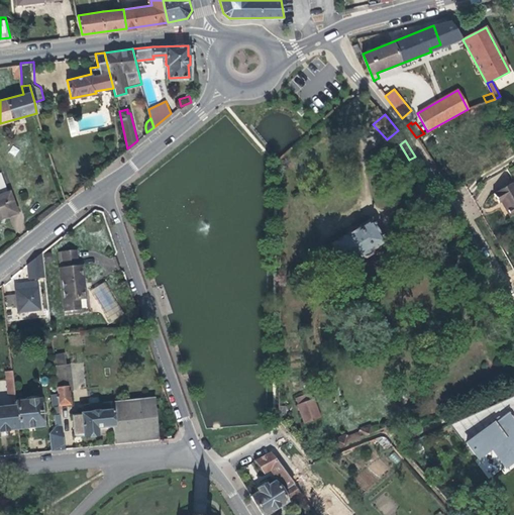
[(2,169),(0,170),(0,216),(17,210),(2,169)]
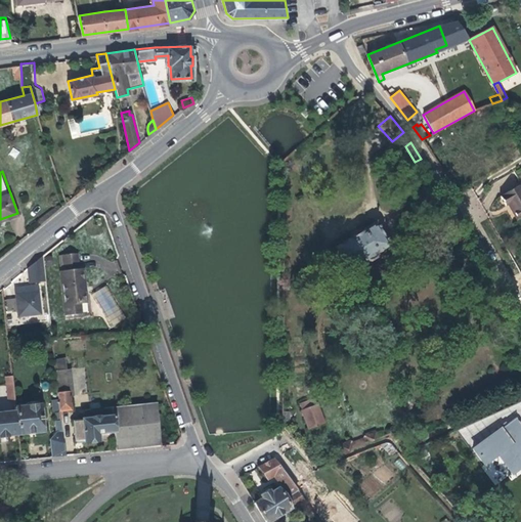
[(520,184),(503,194),(508,205),(511,204),(519,218),(520,217),(520,184)]
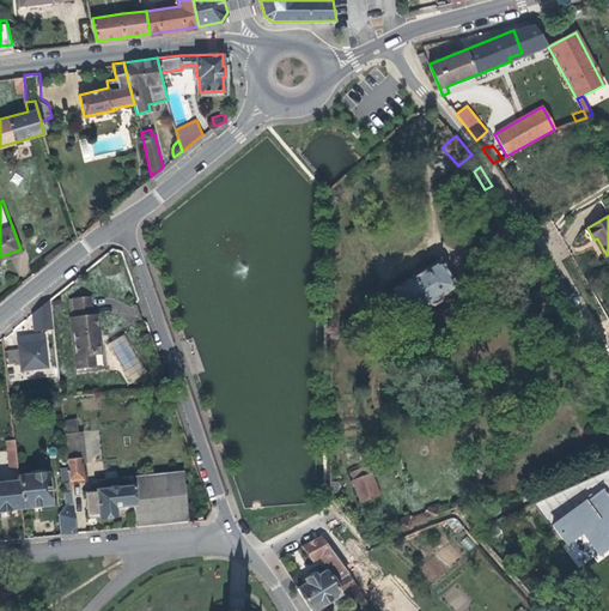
[(439,260),(394,288),(395,294),(394,297),(396,306),(405,309),(409,314),(428,302),(432,304),(440,300),(440,295),(455,286),(439,260)]
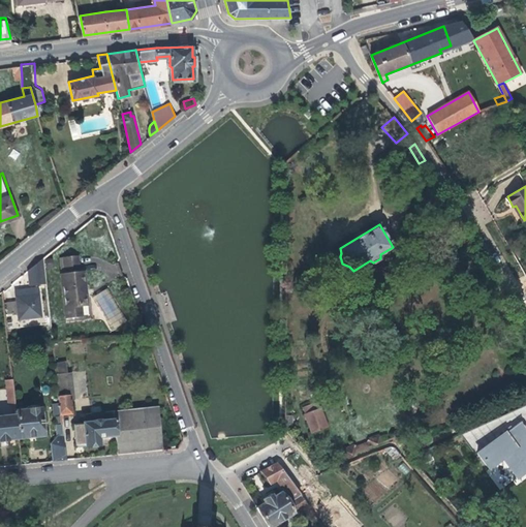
[(67,315),(80,314),(79,303),(83,303),(91,302),(90,286),(91,286),(89,270),(84,270),(82,252),(64,254),(66,273),(62,273),(67,315)]
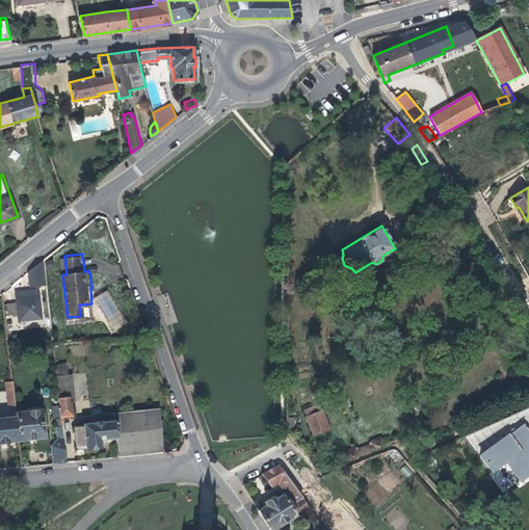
[(44,259),(28,271),(30,287),(47,285),(44,259)]
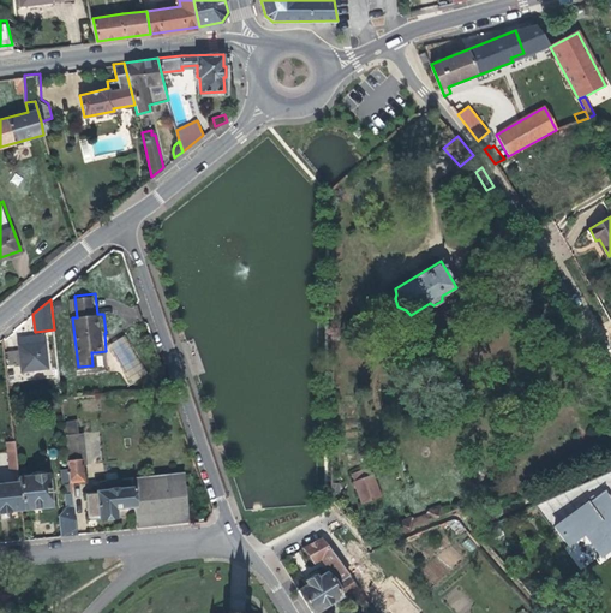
[(133,381),(150,373),(129,333),(112,341),(133,381)]
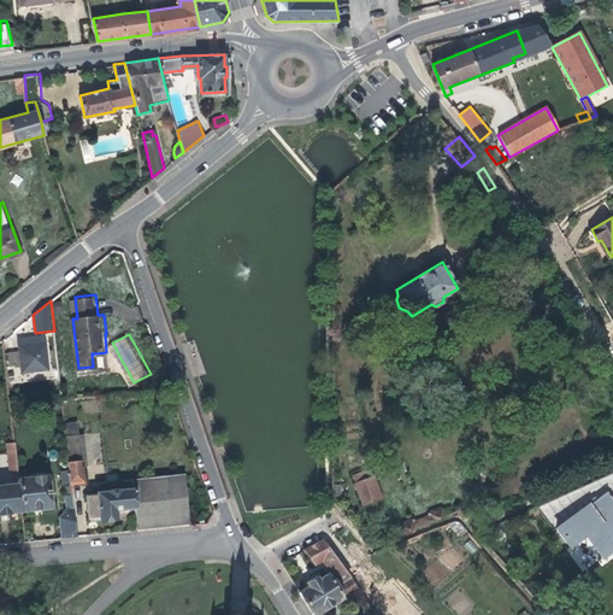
[(45,344),(19,346),(21,352),(7,353),(10,367),(22,364),(23,372),(48,369),(45,344)]
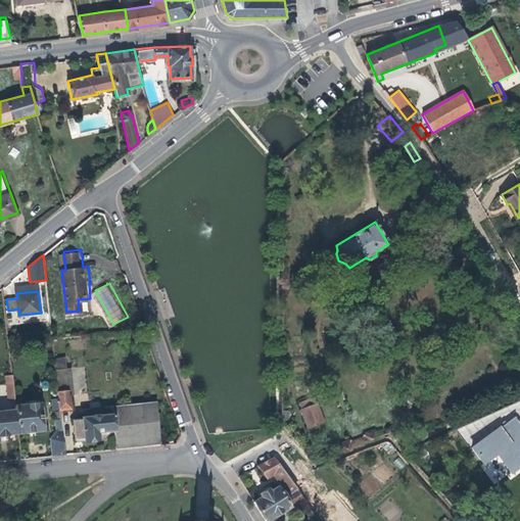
[(56,370),(61,410),(73,409),(71,391),(73,391),(71,369),(56,370)]
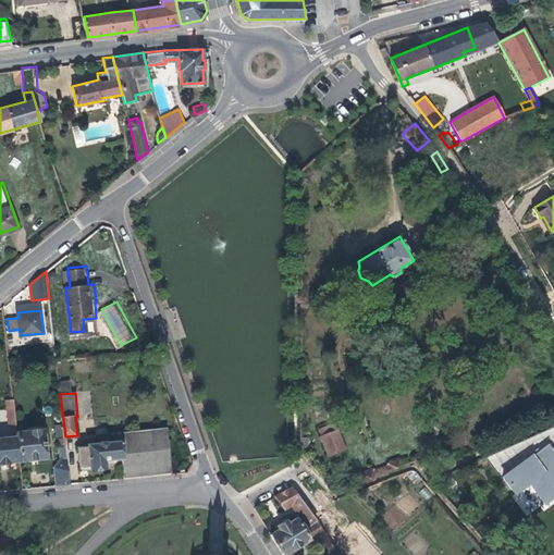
[(16,429),(13,398),(7,398),(11,430),(16,429)]
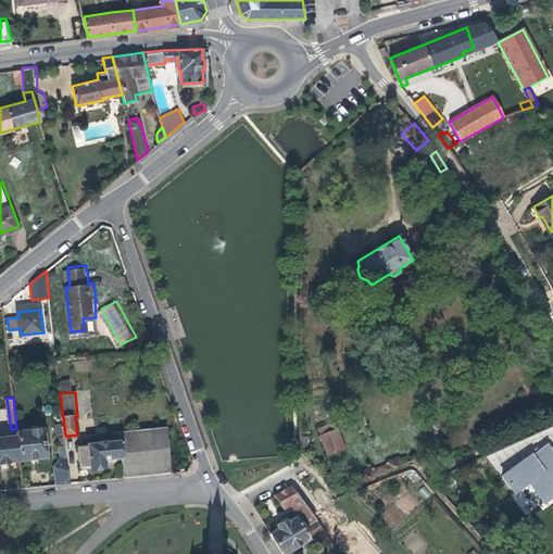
[(341,449),(332,423),(318,428),(328,454),(341,449)]
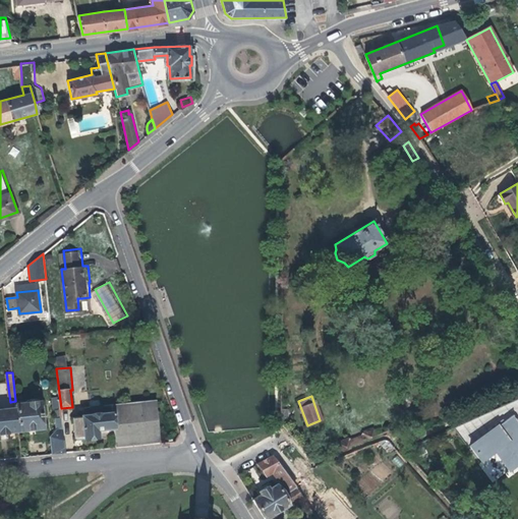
[(16,408),(19,431),(34,430),(44,429),(42,402),(39,399),(27,400),(26,403),(16,404),(16,408)]
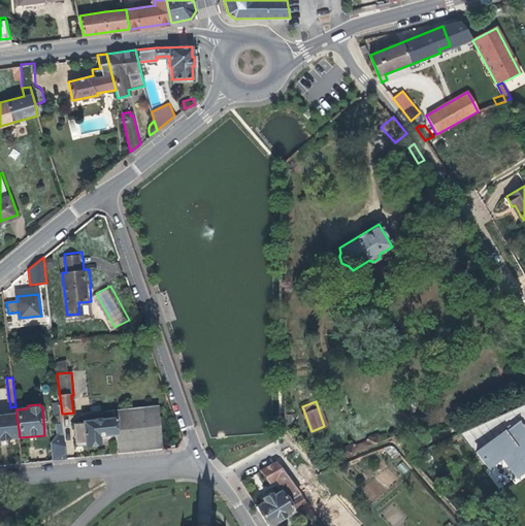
[(149,427),(151,447),(164,446),(160,406),(143,407),(145,428),(149,427)]
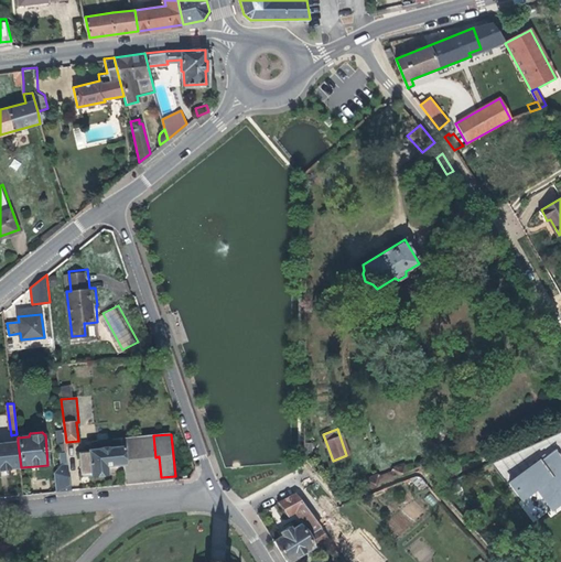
[(125,464),(126,482),(143,479),(161,477),(159,456),(155,457),(153,435),(121,439),(125,464)]
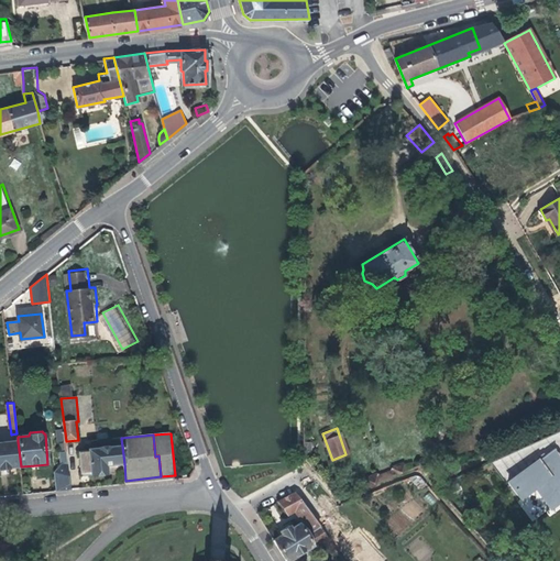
[(124,463),(121,438),(88,440),(89,451),(79,452),(81,473),(91,472),(91,475),(107,473),(107,465),(124,463)]
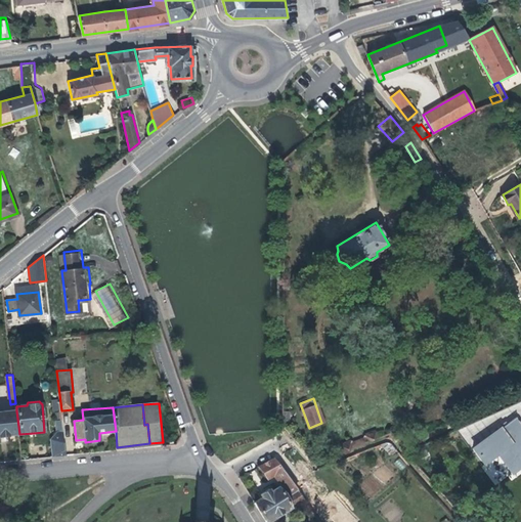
[(0,436),(7,436),(19,434),(16,410),(0,411),(0,436)]
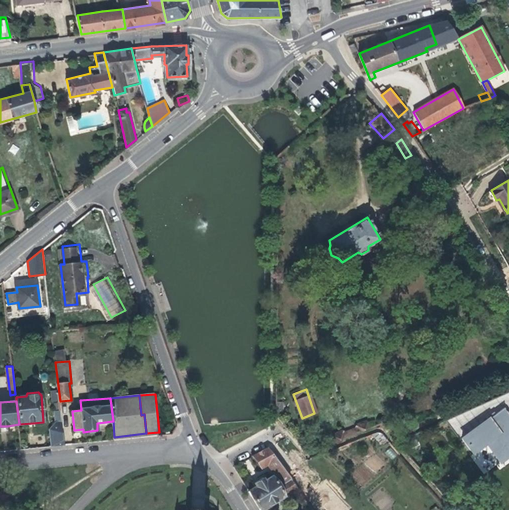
[(508,412),(505,407),(496,413),(494,411),(488,415),(490,417),(462,437),(474,452),(488,442),(501,461),(508,455),(508,412)]
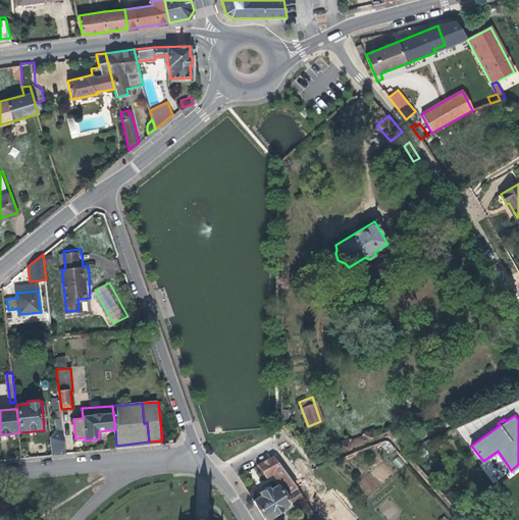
[(51,436),(52,455),(65,454),(62,419),(57,420),(58,430),(51,436)]
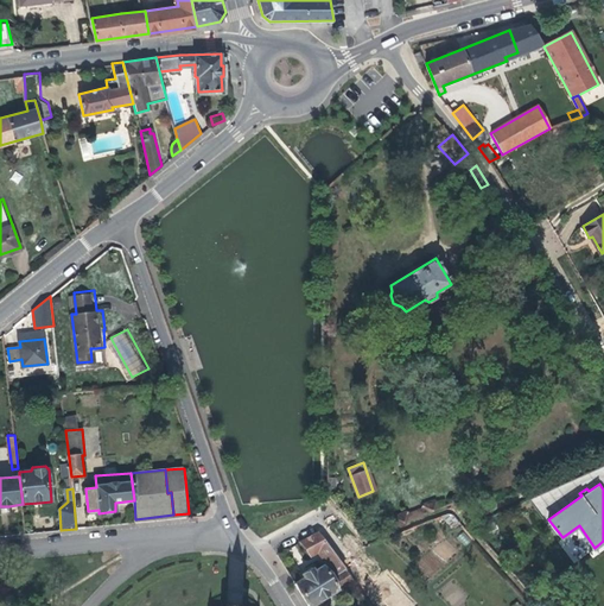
[(396,516),(400,524),(439,509),(436,499),(425,504),(424,507),(412,511),(408,510),(396,516)]
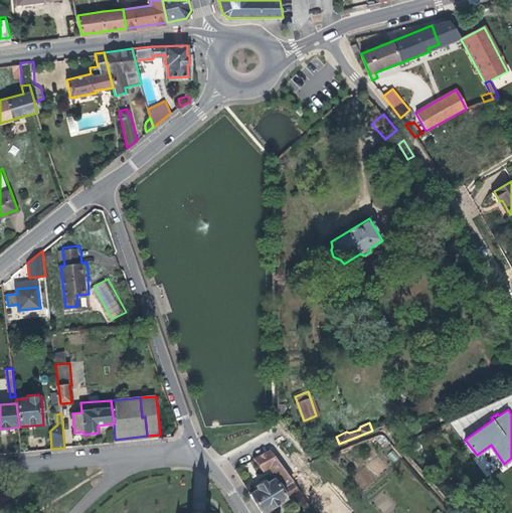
[(279,460),(271,448),(254,456),(264,469),(271,465),(279,460)]
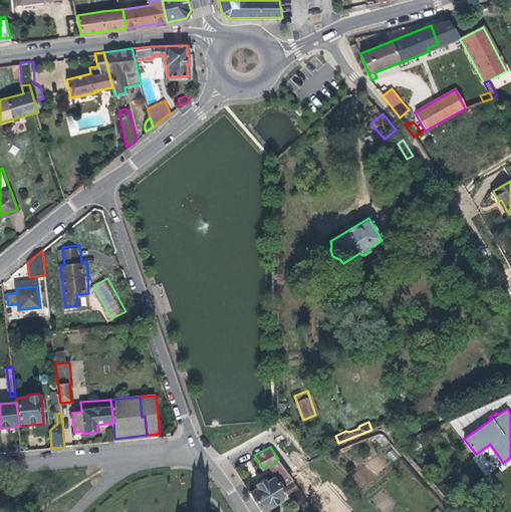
[(292,479),(278,459),(270,464),(284,484),(292,479)]
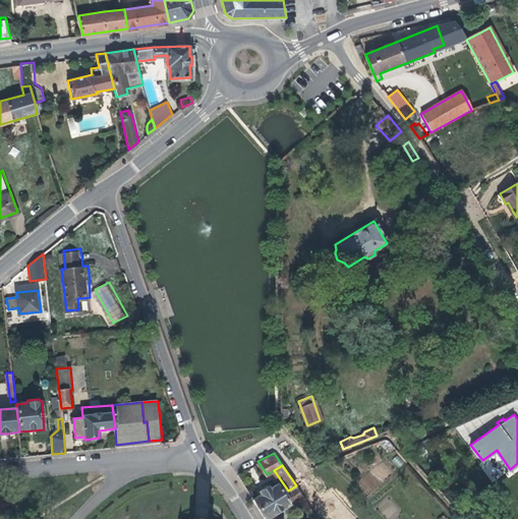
[(343,499),(319,471),(313,475),(322,484),(318,487),(334,507),(343,499)]
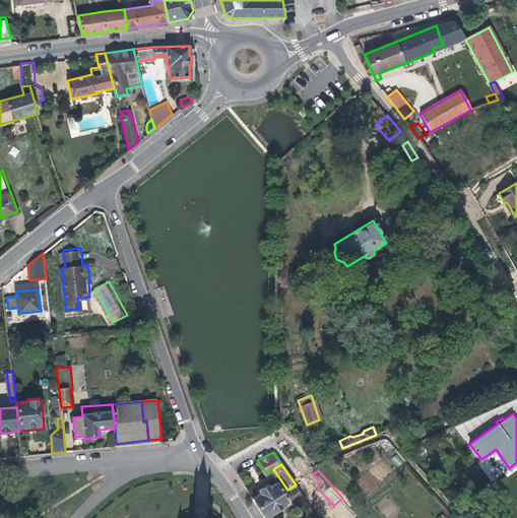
[(360,480),(370,491),(380,480),(370,470),(360,480)]
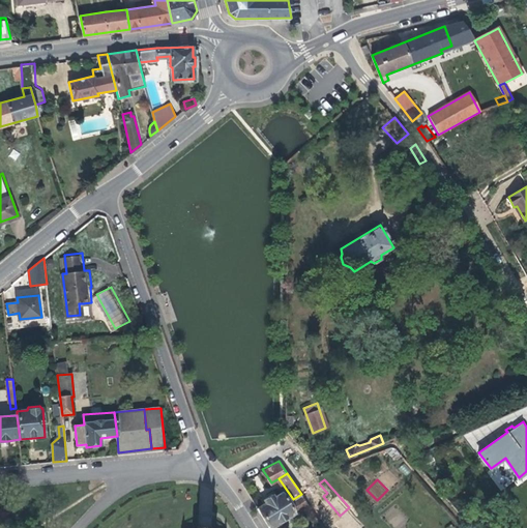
[(265,502),(258,506),(271,527),(305,506),(308,508),(311,506),(301,494),(293,499),(289,501),(283,491),(275,495),(273,492),(263,498),(265,502)]
